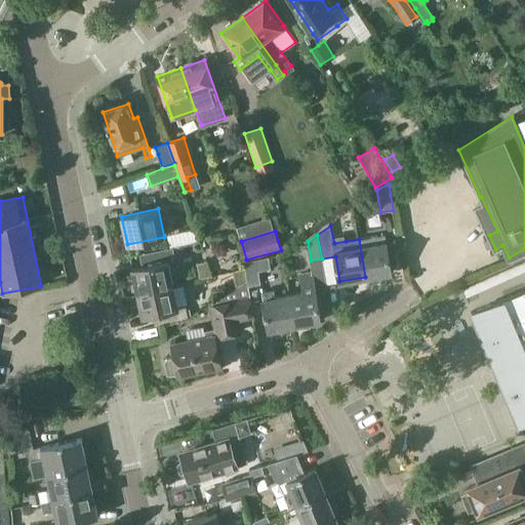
[(386,235),(359,239),(365,277),(392,272),(386,235)]
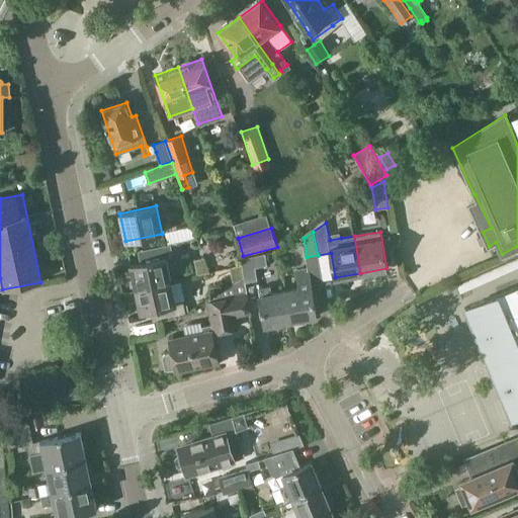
[(136,288),(172,280),(167,256),(174,254),(171,243),(145,248),(147,260),(131,264),(136,288)]
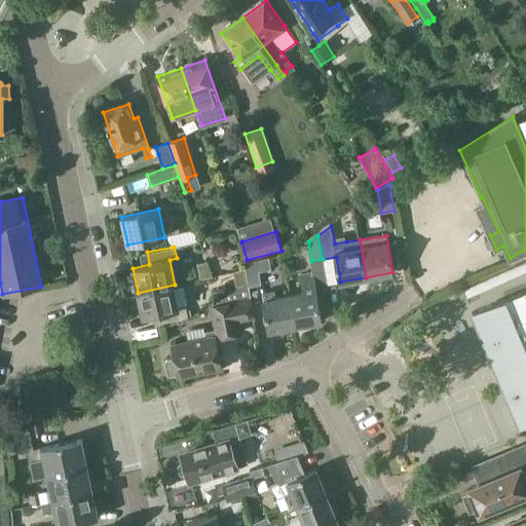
[(249,280),(249,286),(261,284),(259,271),(271,269),(269,257),(245,262),(249,280)]
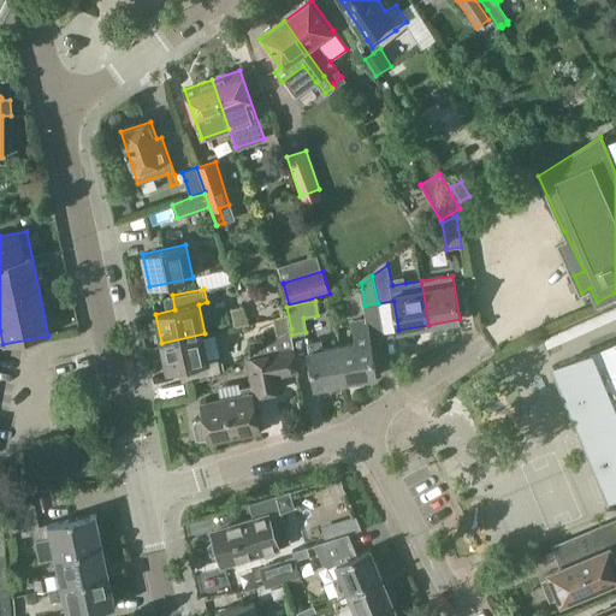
[(249,324),(243,306),(231,308),(235,327),(249,324)]
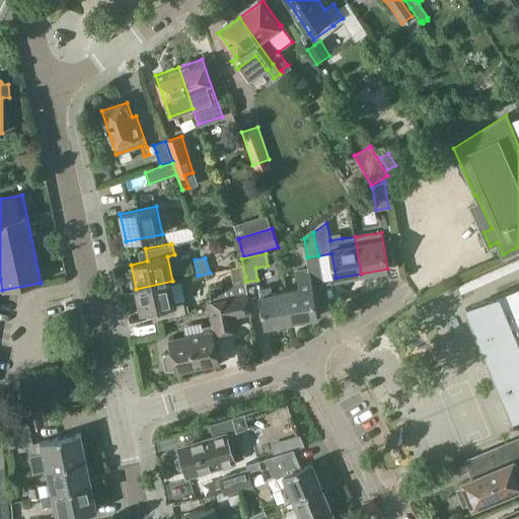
[(300,289),(287,291),(292,320),(318,316),(309,271),(297,274),(300,289)]
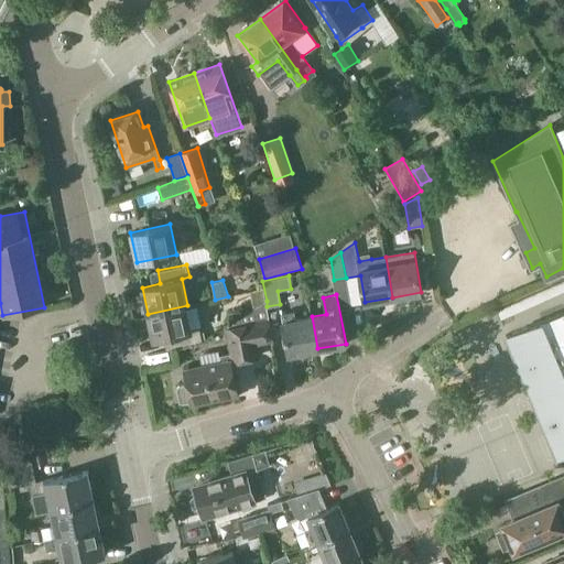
[(267,301),(228,326),(228,327),(225,328),(230,354),(220,356),(223,362),(185,370),(187,384),(180,386),(177,389),(180,401),(183,403),(192,401),(192,403),(237,394),(231,362),(257,357),(255,342),(273,338),(267,306),(267,301)]
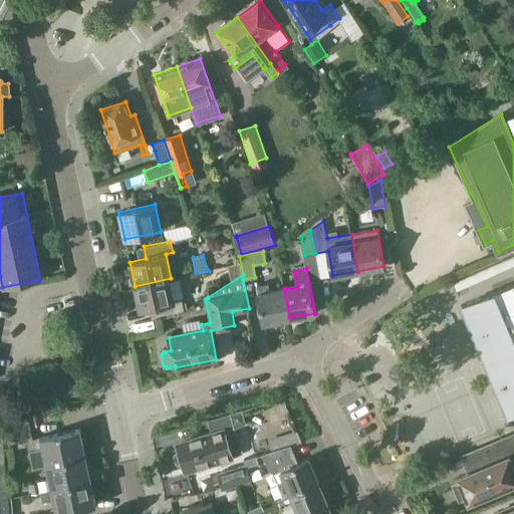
[(176,301),(171,278),(135,286),(140,309),(157,305),(160,317),(186,311),(183,299),(176,301)]
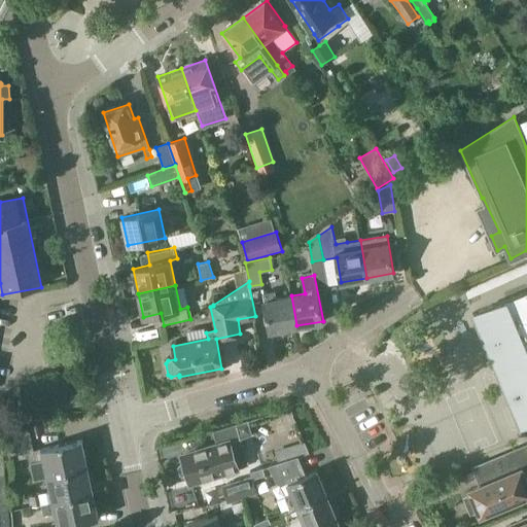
[(520,425),(520,426),(526,423),(526,288),(471,312),(472,313),(477,312),(523,423),(520,425)]
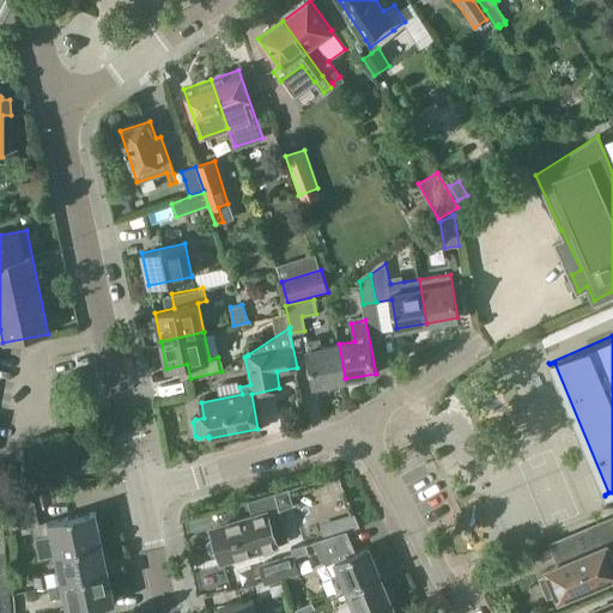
[(345,378),(339,344),(322,346),(321,338),(307,341),(314,384),(345,378)]
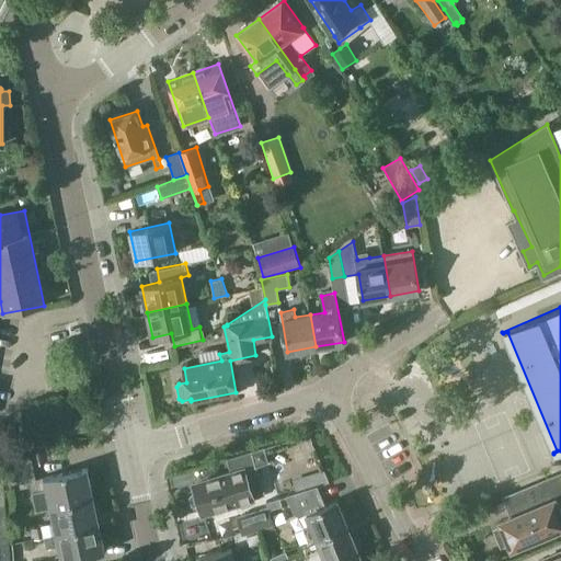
[(258,467),(268,464),(264,449),(252,453),(251,451),(227,459),(232,474),(194,485),(196,493),(194,493),(191,497),(193,505),(198,506),(201,505),(203,513),(265,494),(258,467)]
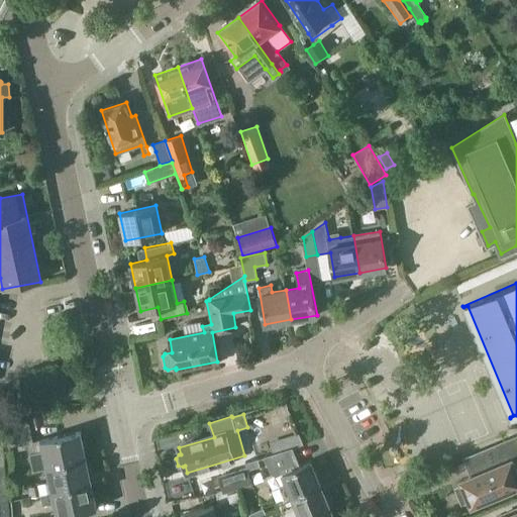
[(11,434),(6,435),(9,448),(27,444),(26,443),(32,442),(29,430),(27,420),(9,424),(11,434)]
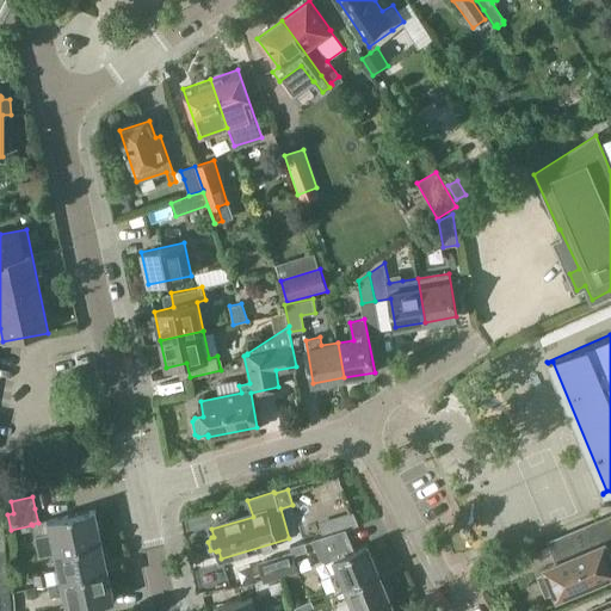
[(103,543),(96,510),(47,520),(50,534),(35,537),(39,557),(55,553),(55,554),(103,543)]
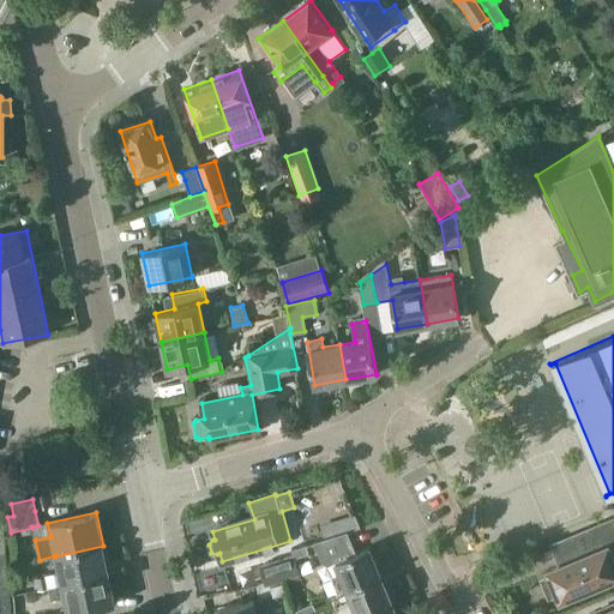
[(613,519),(595,527),(554,545),(561,564),(548,570),(551,577),(543,579),(551,596),(558,593),(560,600),(588,588),(589,590),(605,584),(603,582),(613,577),(613,559),(611,552),(613,549),(613,519)]
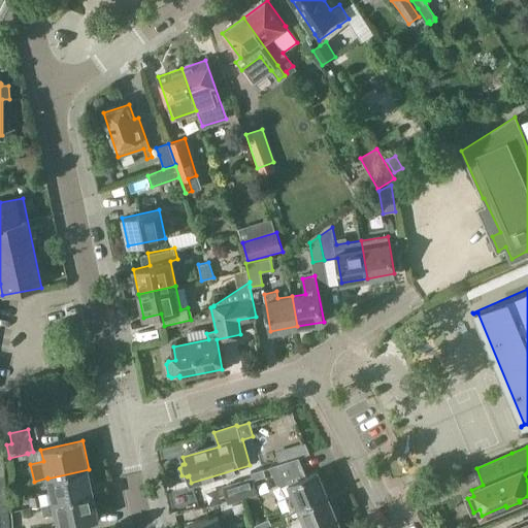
[(298,506),(328,494),(318,470),(307,475),(301,477),(294,460),(272,468),(279,485),(284,487),(290,484),(298,506)]
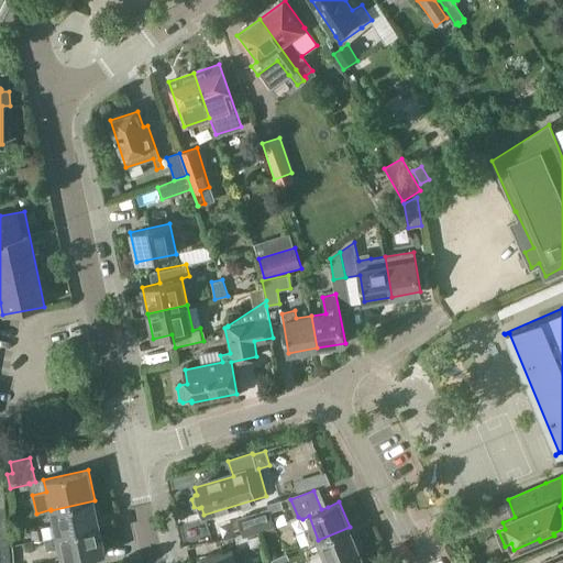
[(282,499),(267,504),(269,510),(271,511),(284,508),(282,499)]
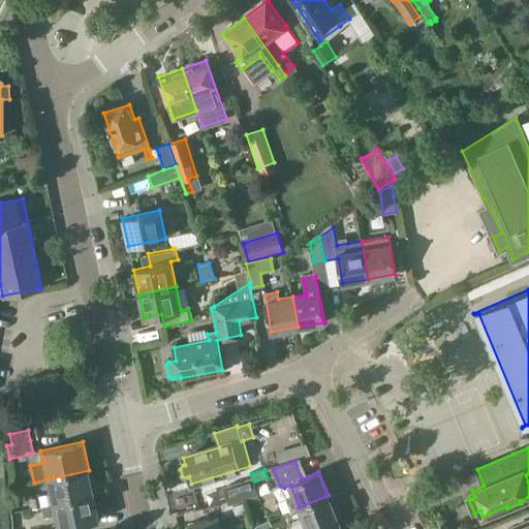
[(48,479),(53,504),(95,496),(89,470),(48,479)]
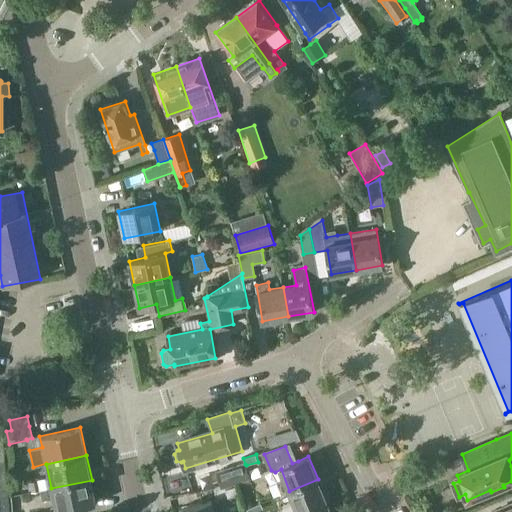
[(246,465),(245,464),(218,472),(223,486),(237,482),(236,481),(249,477),(246,465)]
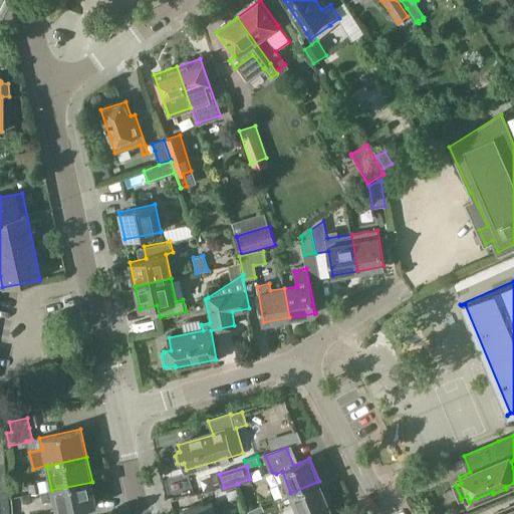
[(28,484),(29,493),(43,491),(41,481),(28,484)]
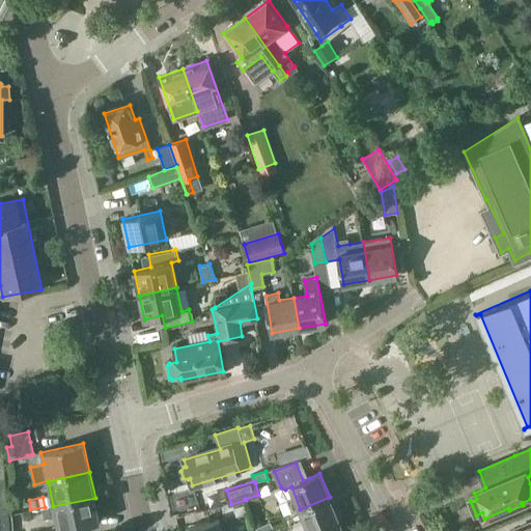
[(313,530),(339,521),(330,497),(300,509),(309,530),(313,530)]
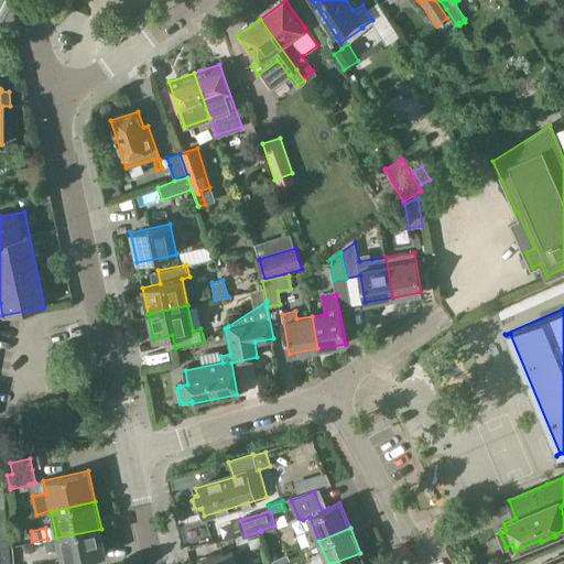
[(68,563),(107,555),(101,529),(56,538),(45,541),(49,560),(61,556),(62,563),(68,563)]
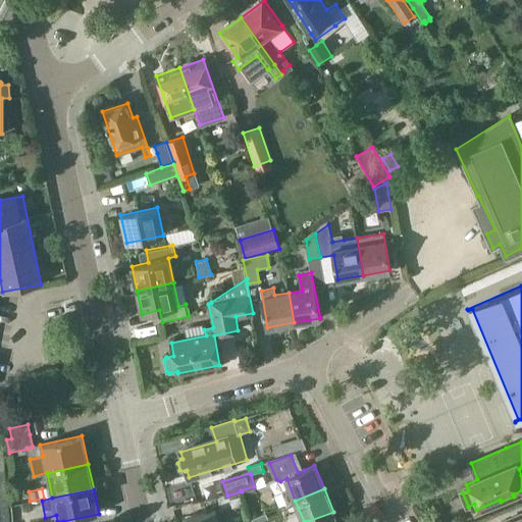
[(242,491),(227,496),(218,498),(222,511),(245,504),(242,491)]
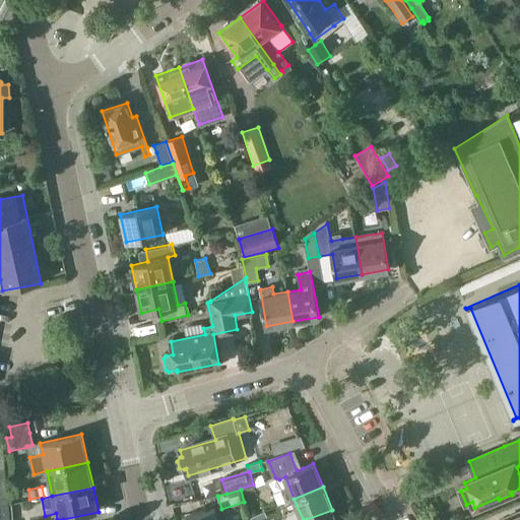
[(217,519),(215,508),(184,515),(184,519),(217,519)]
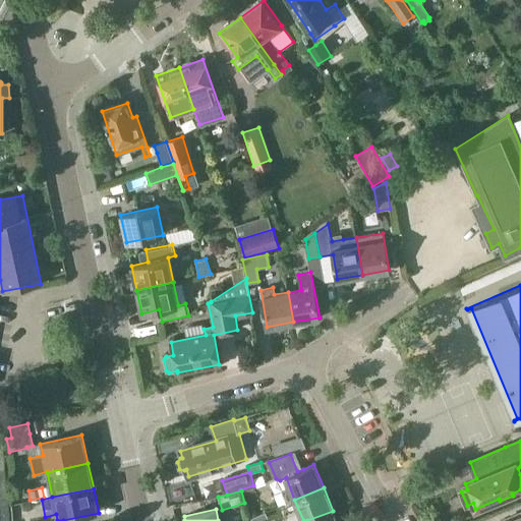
[(337,520),(333,511),(307,520),(337,520)]
